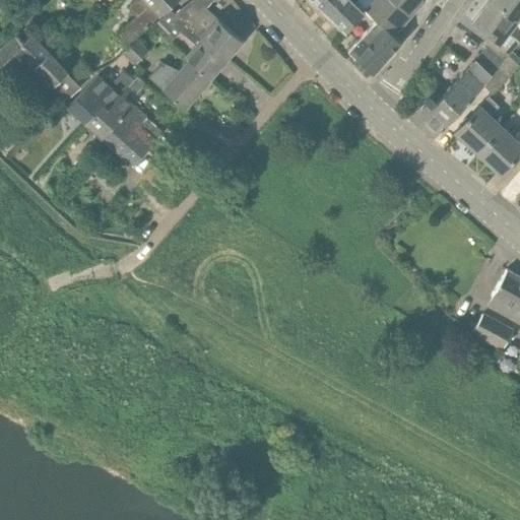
[(135,0),(127,7),(136,16),(115,37),(126,48),(175,0),(135,0)]
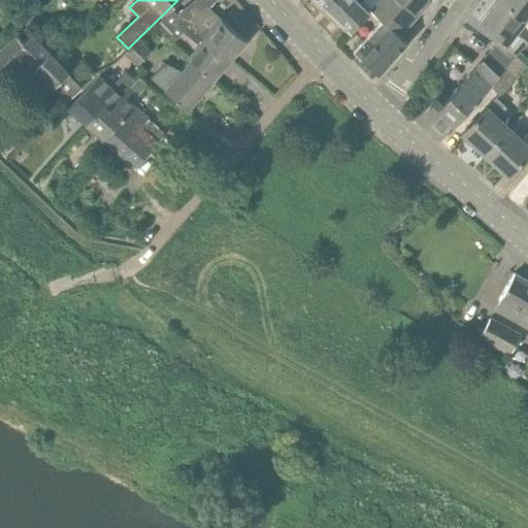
[(178,13),(231,60),(248,40),(222,19),(221,20),(208,9),(216,0),(194,0),(185,8),(178,13)]
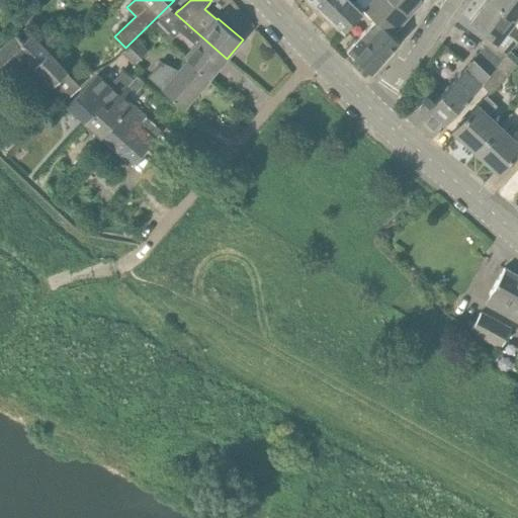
[(362,9),(362,10),(351,0),(313,0),(344,30),(364,10),(362,9)]
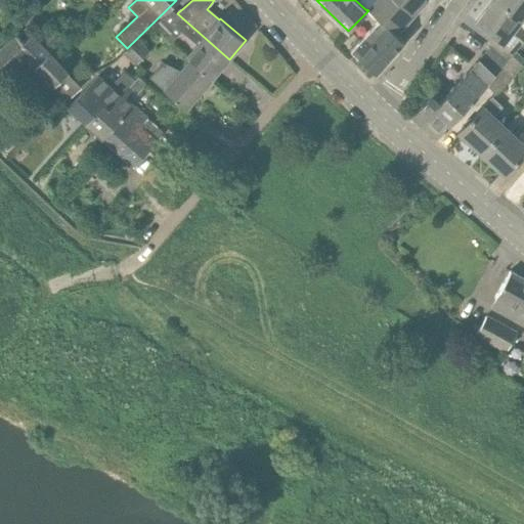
[(396,34),(412,16),(393,0),(375,0),(366,9),(368,10),(379,19),(385,25),(386,24),(396,34)]
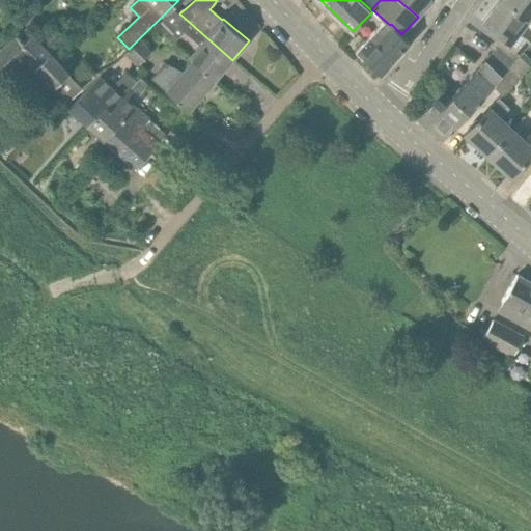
[(398,0),(418,17),(432,0),(398,0)]
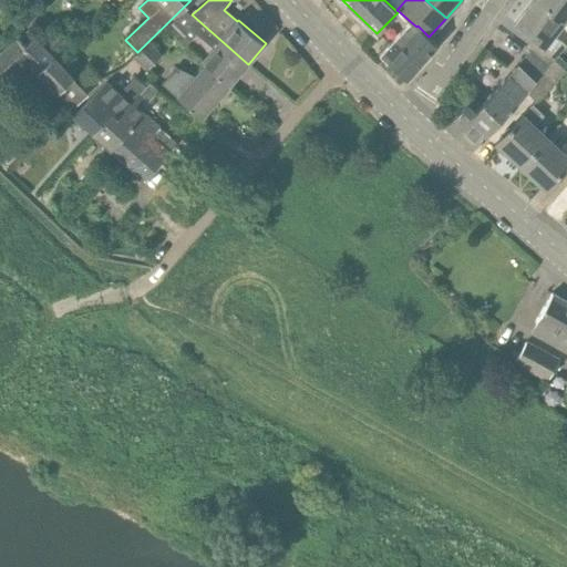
[(550,68),(560,58),(558,57),(564,49),(562,45),(563,44),(554,37),(565,24),(534,0),(515,26),(535,40),(527,50),(532,52),(550,68)]
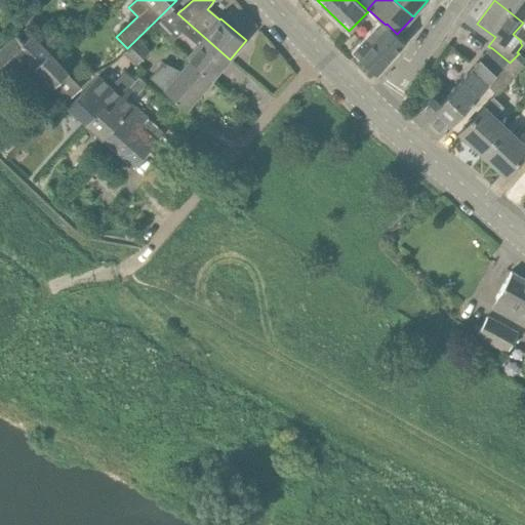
[(524,0),(494,0),(523,23),(524,22),(524,0)]
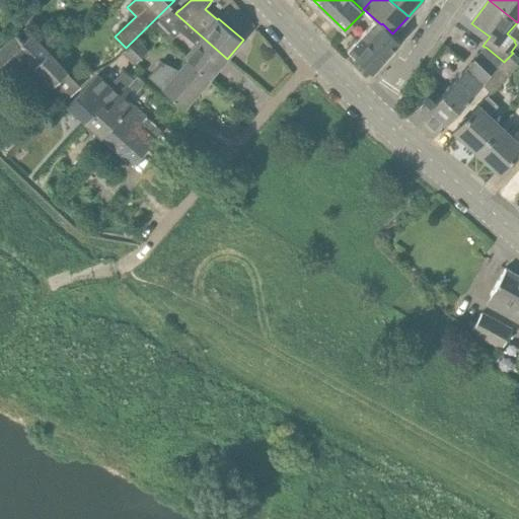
[(211,78),(227,59),(175,13),(171,10),(151,25),(188,58),(211,78)]
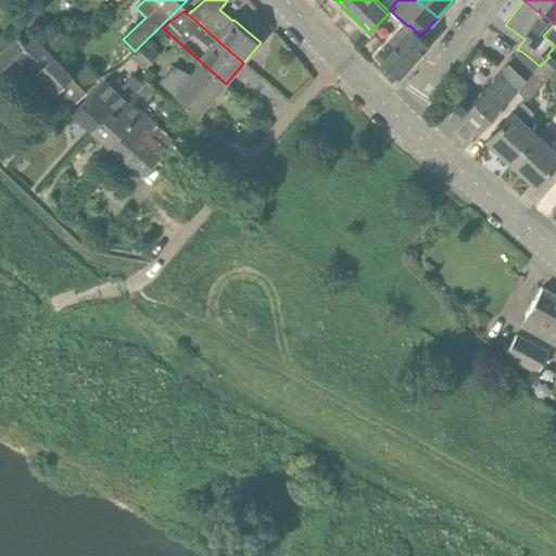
[(408,26),(402,21),(371,53),(397,78),(429,45),(420,36),(409,25),(408,26)]
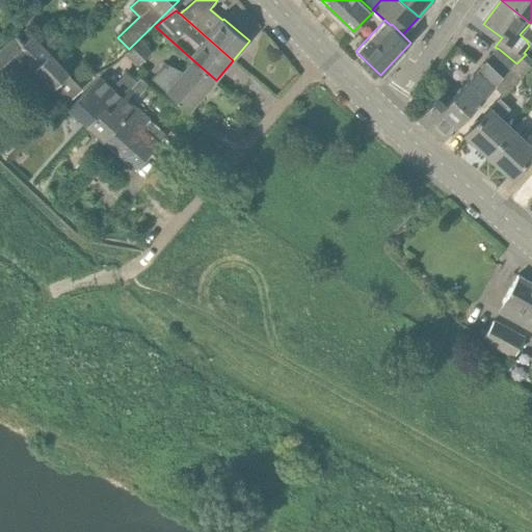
[(51,52),(50,53),(33,35),(24,44),(17,36),(0,49),(0,75),(4,80),(23,63),(30,71),(32,74),(35,69),(54,88),(65,101),(70,97),(81,87),(70,75),(70,74),(51,52)]
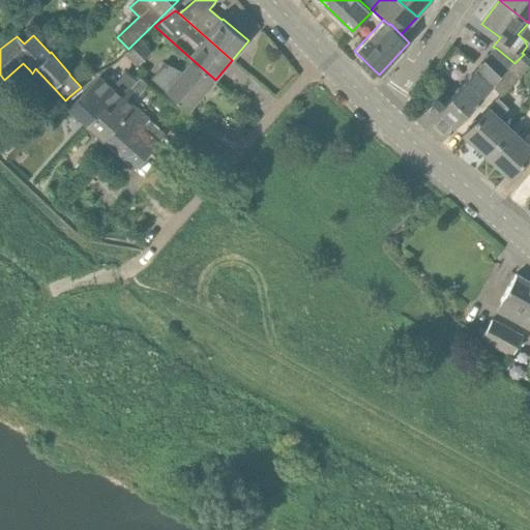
[(136,63),(139,64),(151,52),(139,39),(125,53),(136,63)]
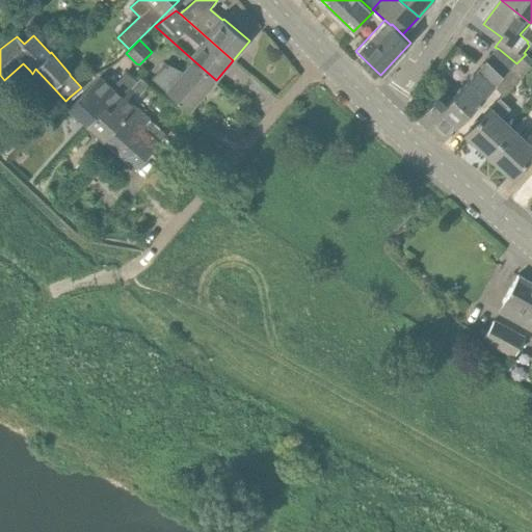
[(471,112),(495,87),(516,63),(499,49),(453,96),(471,112)]
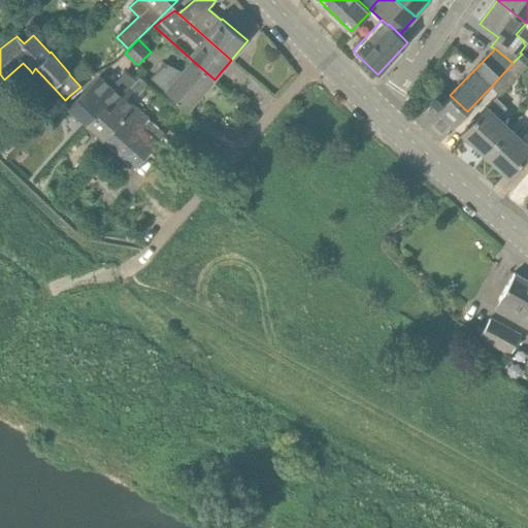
[(513,63),(491,87),(500,96),(527,66),(526,65),(527,62),(527,59),(522,54),(513,63)]
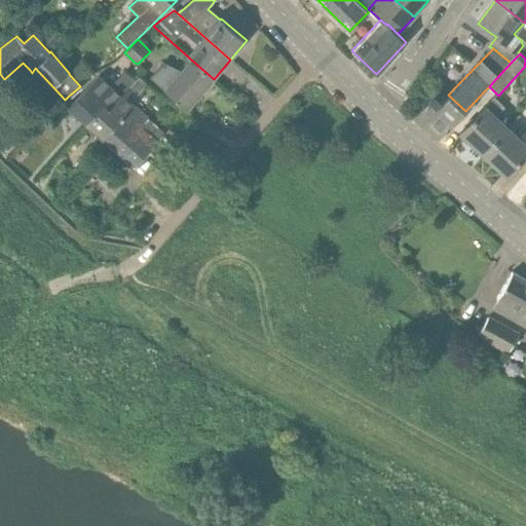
[(214,79),(190,59),(180,70),(163,63),(150,77),(187,109),(214,79)]
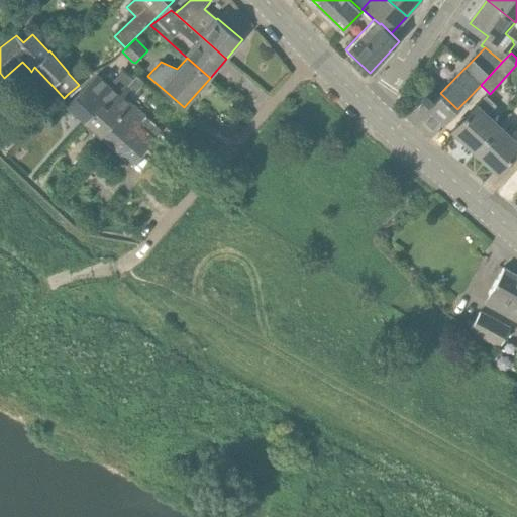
[(85,121),(105,102),(108,105),(126,86),(131,81),(120,72),(109,85),(98,75),(68,105),(85,121)]
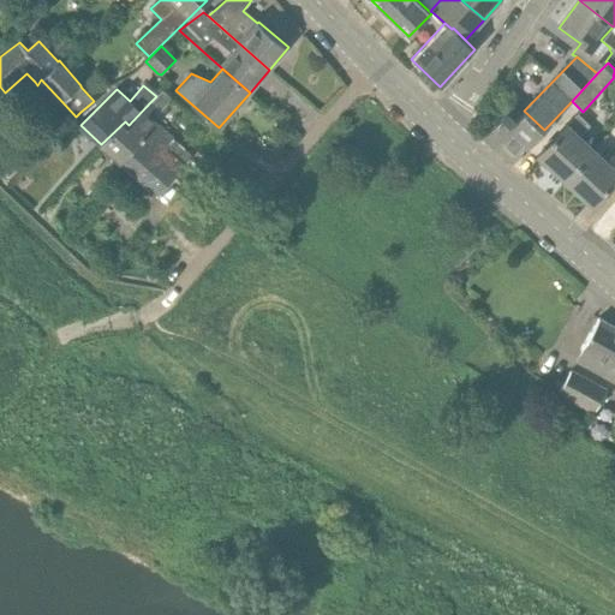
[(169,100),(160,91),(156,96),(150,102),(129,125),(125,121),(101,144),(121,162),(157,125),(147,115),(154,108),(157,112),(169,100)]
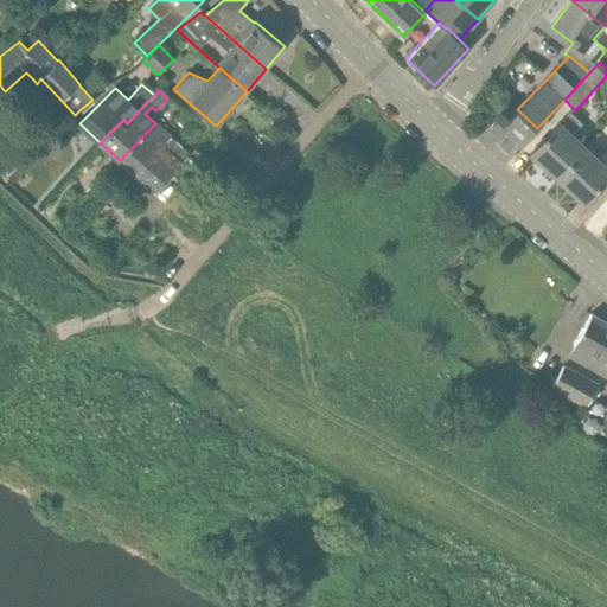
[(537,128),(517,109),(508,119),(500,110),(480,132),(508,158),(537,128)]
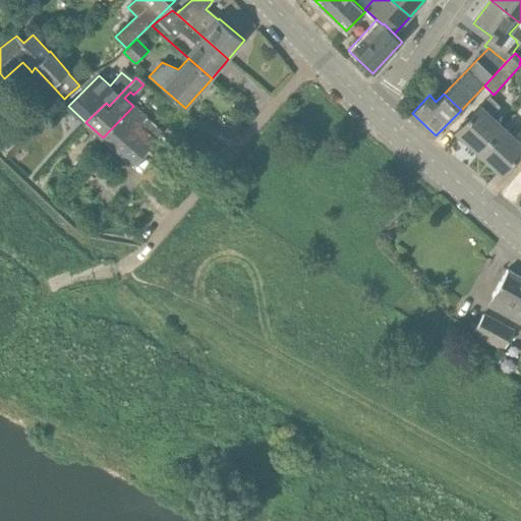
[(478,153),(505,126),(493,114),(500,106),(489,96),(481,105),(456,131),(478,153)]
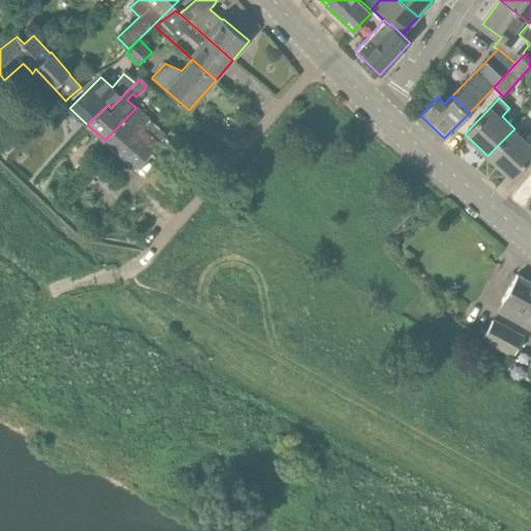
[(136,108),(105,140),(136,168),(167,135),(136,108)]
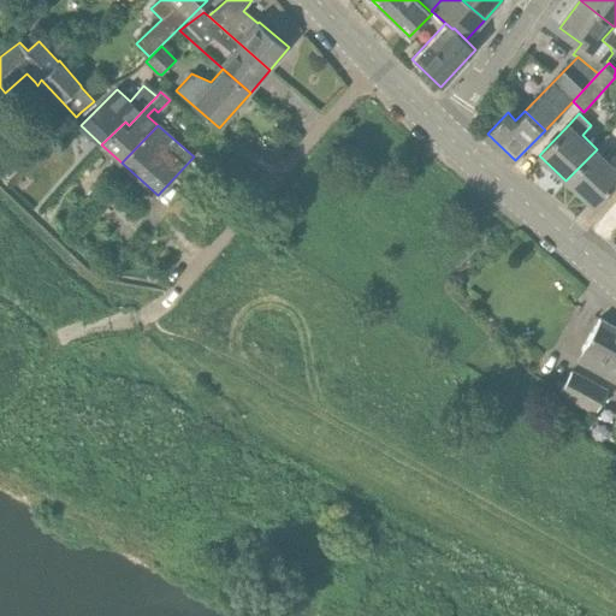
[(597,149),(566,181),(593,206),(615,181),(615,154),(609,161),(597,149)]
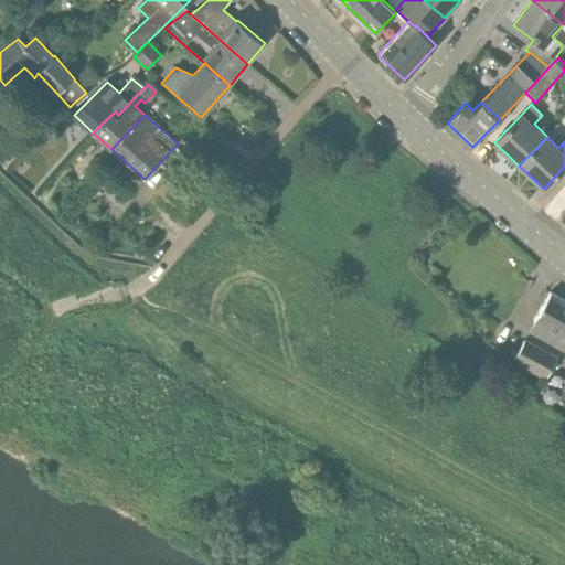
[(564,300),(548,292),(533,320),(534,321),(529,332),(564,352),(564,300)]
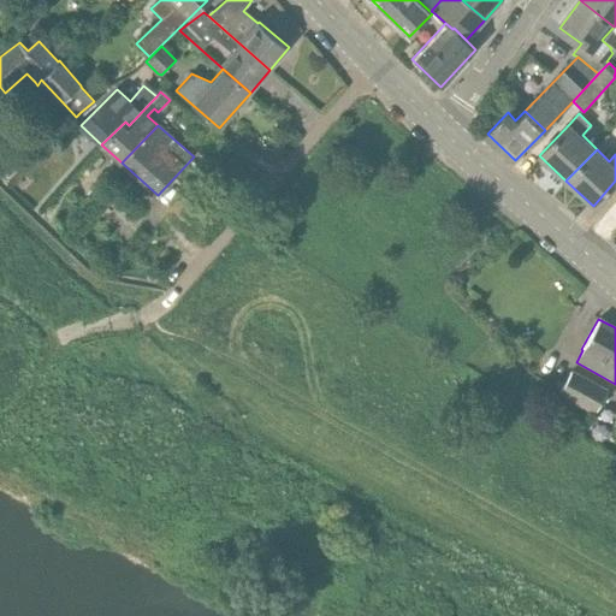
[(597,412),(608,392),(572,372),(561,391),(597,412)]
